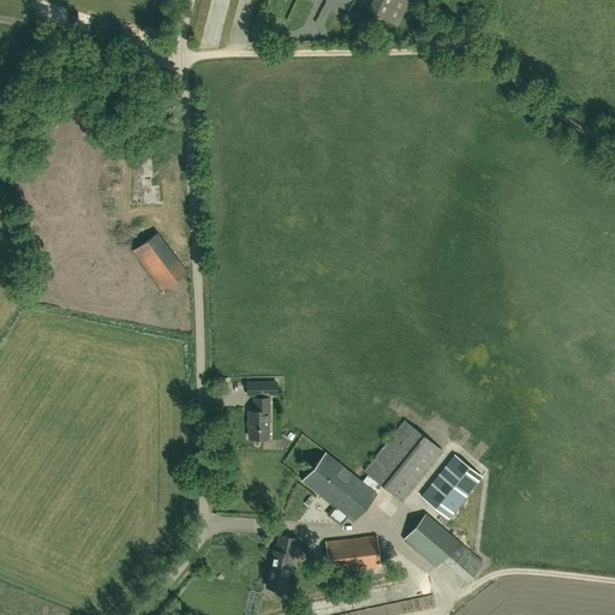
[(213,0),(206,33),(219,36),(227,0),(213,0)]
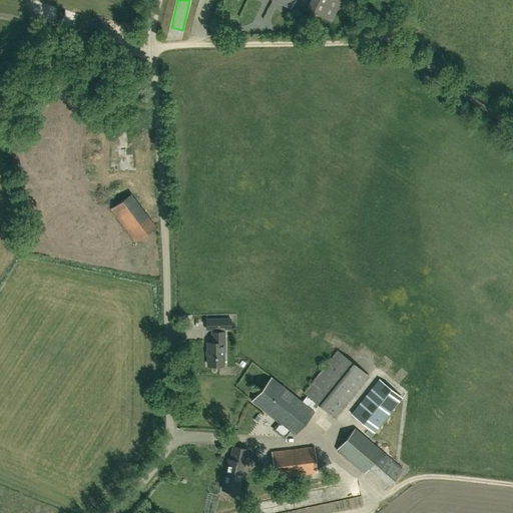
[(310,0),(307,8),(332,20),(341,0),(310,0)]
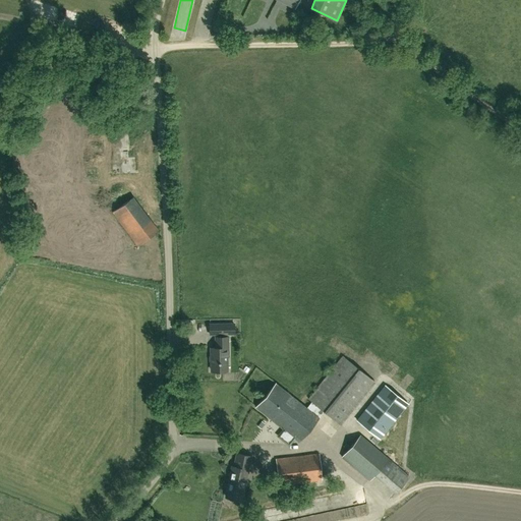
[(112,132),(114,170),(135,169),(134,155),(128,155),(127,147),(129,147),(129,131),(120,131),(120,143),(119,143),(118,131),(112,132)]
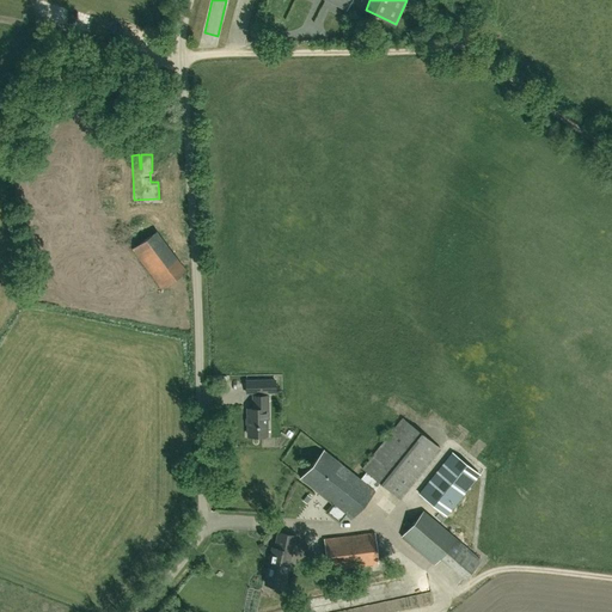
[(182,269),(154,226),(129,243),(157,286),(182,269)]
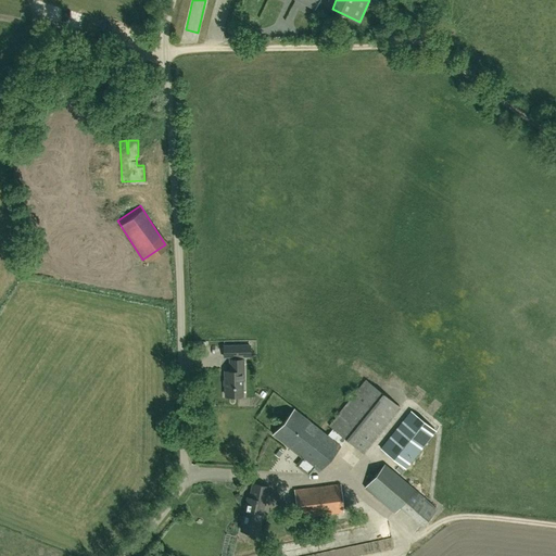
[(250,345),(234,345),(224,345),(224,356),(234,356),(250,356),(250,345)]
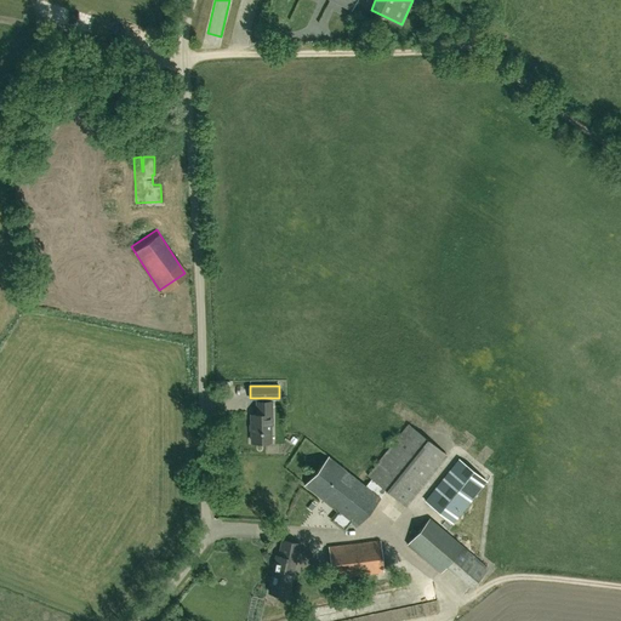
[(271,425),(273,425),(272,402),(257,402),(257,414),(252,414),(252,442),(271,442),(271,425)]
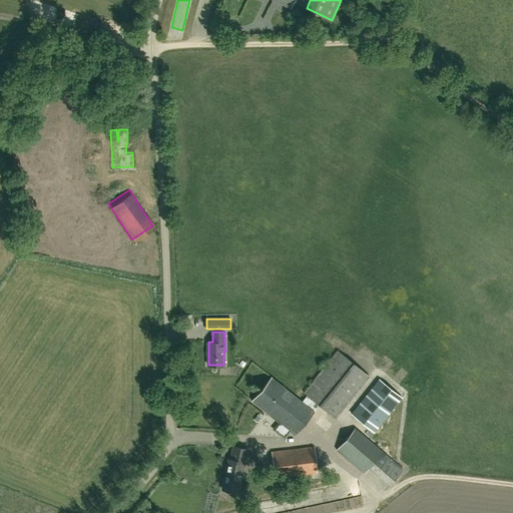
[(285,439),(291,431),(295,435),(320,405),(336,418),(370,376),(338,350),(304,392),(307,395),(302,401),(272,377),(252,401),(279,422),(273,429),(285,439)]
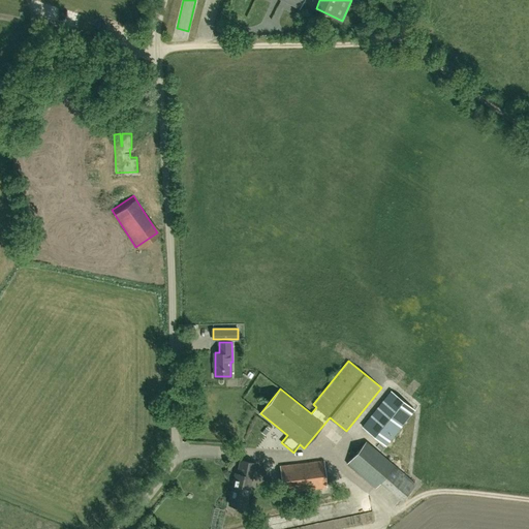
[(385,445),(414,409),(392,391),(363,427),(385,445)]
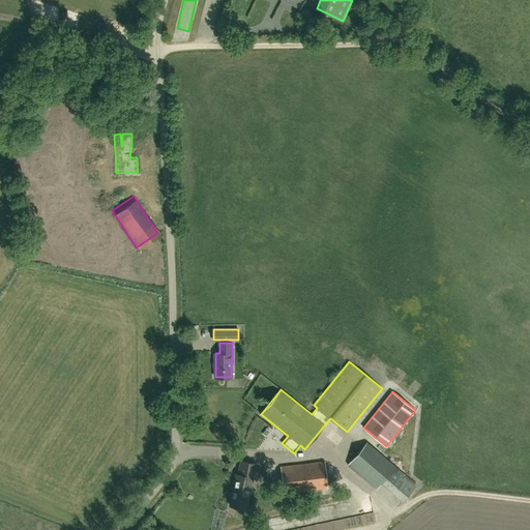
[(337,442),(344,435),(333,425),(327,433),(337,442)]
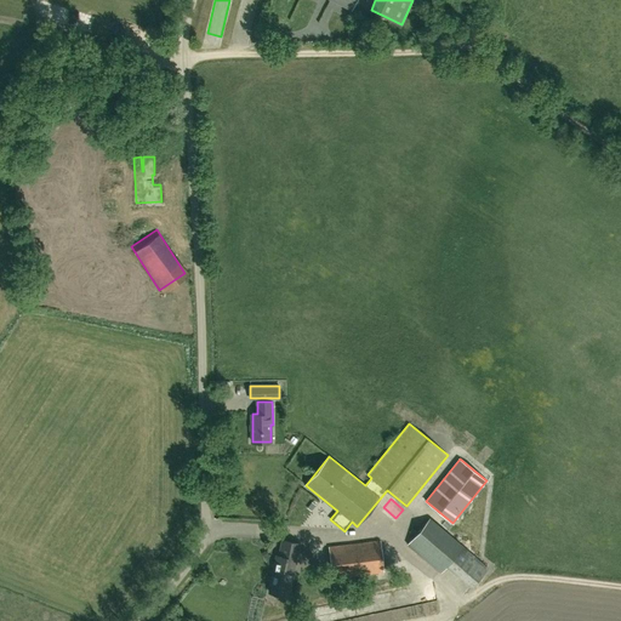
[(442,571),(446,565),(473,588),(490,567),(431,518),(408,543),(442,571)]
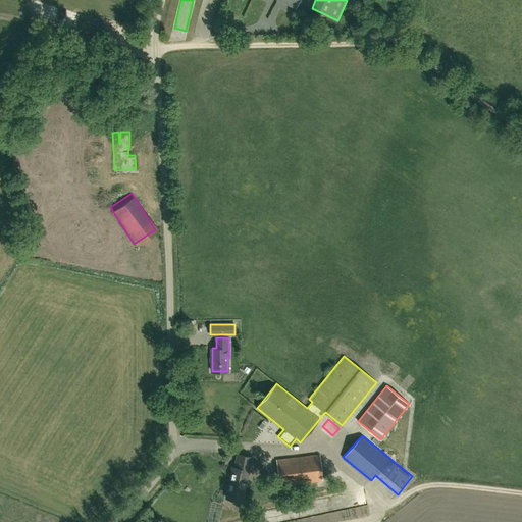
[(250,471),(253,456),(241,454),(238,468),(236,476),(231,475),(230,478),(246,480),(247,479),(248,480),(250,471)]
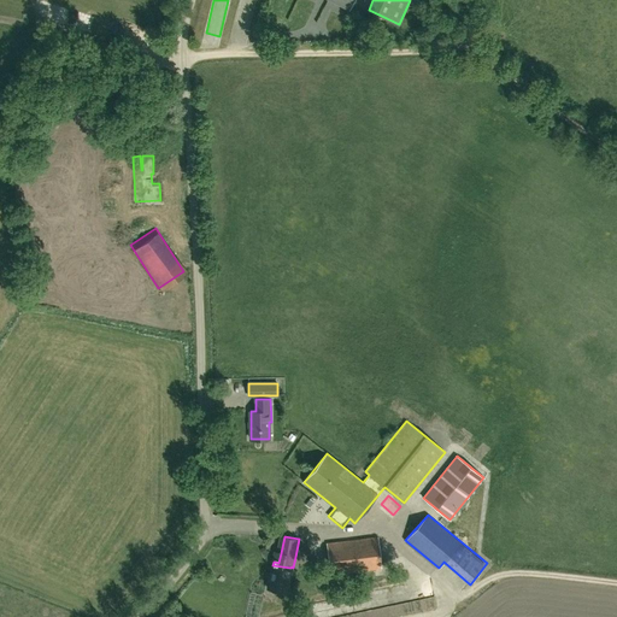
[(331,575),(382,568),(377,536),(328,544),(331,575)]
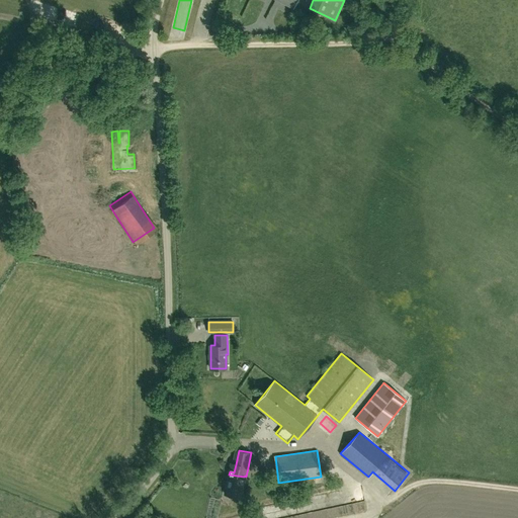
[(244,477),(229,475),(226,494),(241,497),(244,477)]
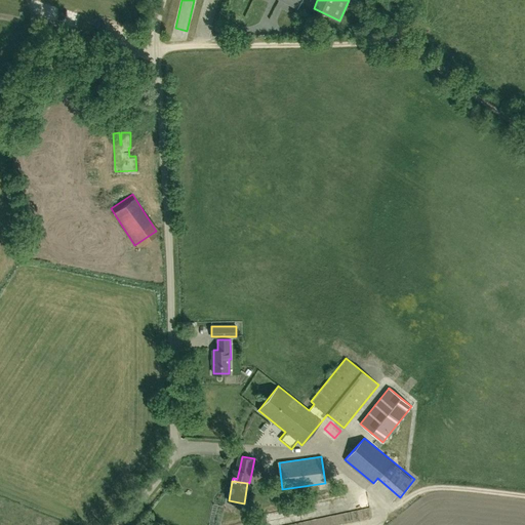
[(277,511),(278,514),(281,514),(282,519),(304,514),(301,503),(277,511)]
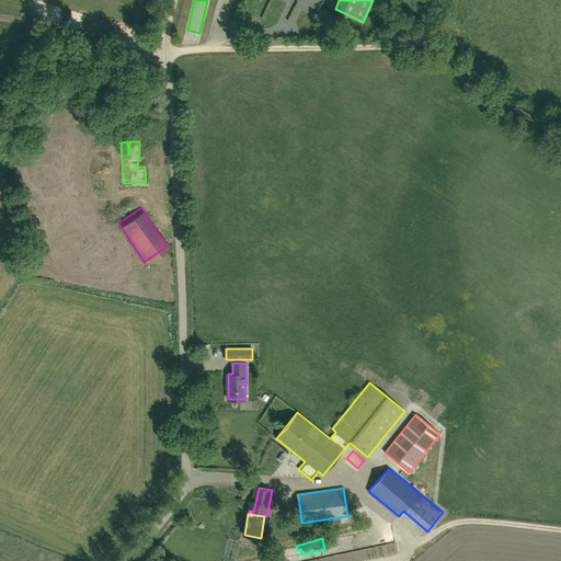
[(385,541),(386,550),(396,549),(395,539),(385,541)]
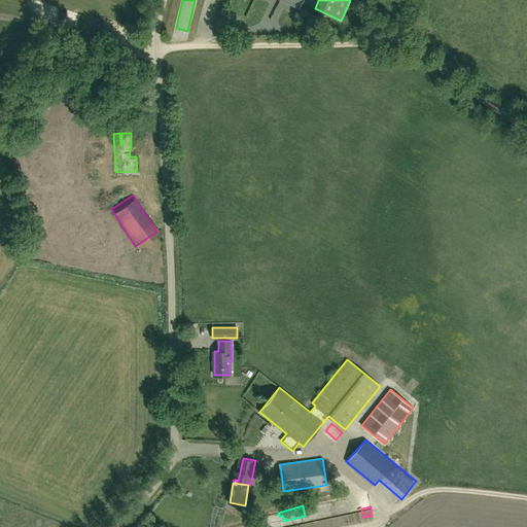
[(270,524),(279,523),(277,515),(269,517),(270,524)]
